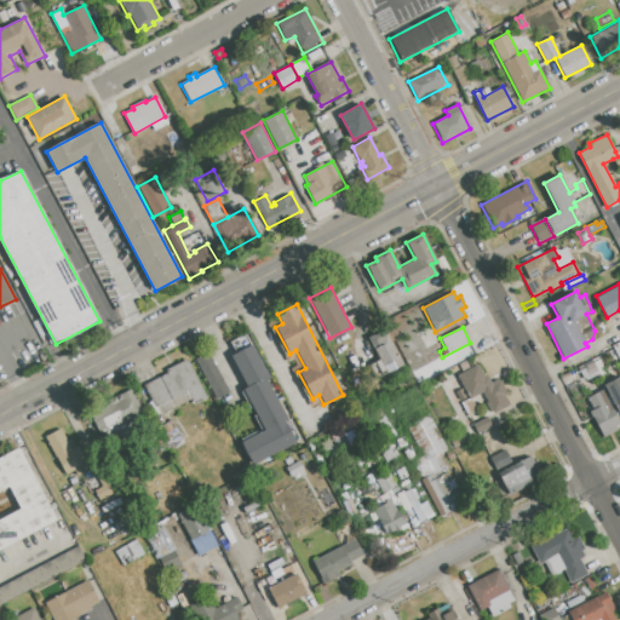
[(368,337),(386,328),(405,365),(388,374),(368,337)]
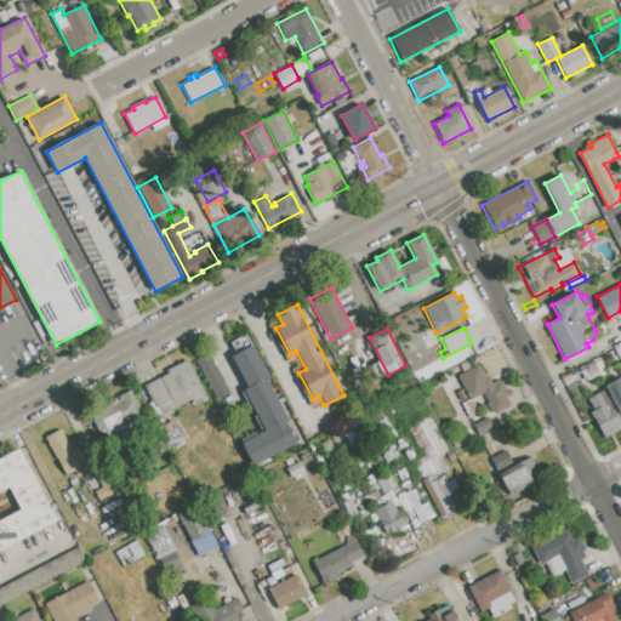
[(420,336),(431,331),(437,343),(426,349),(420,336)]
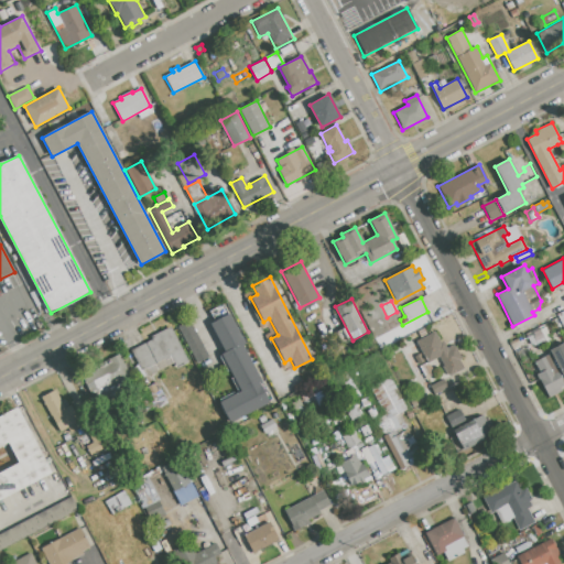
[(230,422),(219,401),(239,391),(220,355),(225,353),(210,324),(215,322),(209,311),(223,304),(228,315),(230,313),(246,344),(242,345),(262,382),(260,383),(269,401),(230,422)]
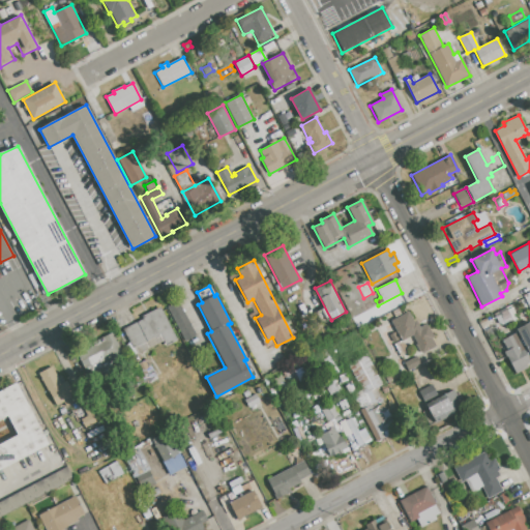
[(160,307),(177,340),(166,346),(163,342),(131,357),(118,331),(143,319),(142,317),(160,307)]
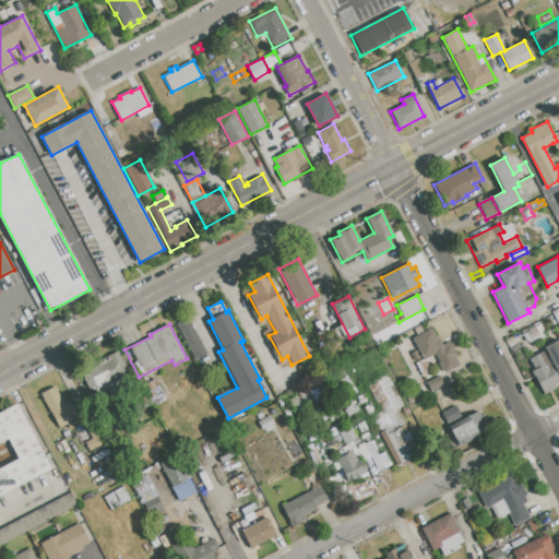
[(539,324),(546,336),(528,346),(522,333),(539,324)]
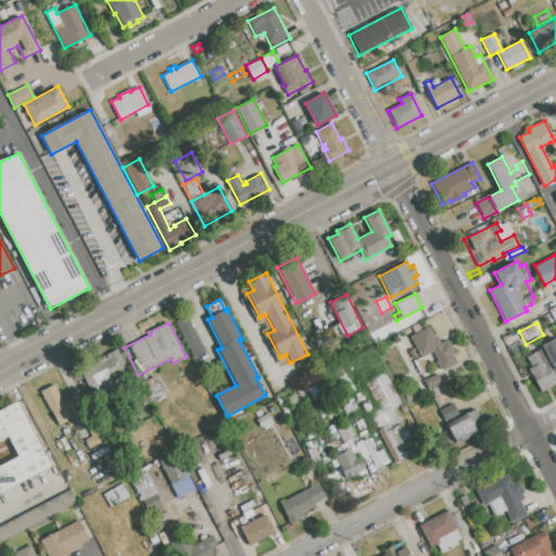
[(409,336),(428,327),(434,338),(437,337),(440,343),(447,340),(455,355),(453,356),(457,363),(441,371),(436,362),(437,361),(432,352),(421,358),(409,336)]
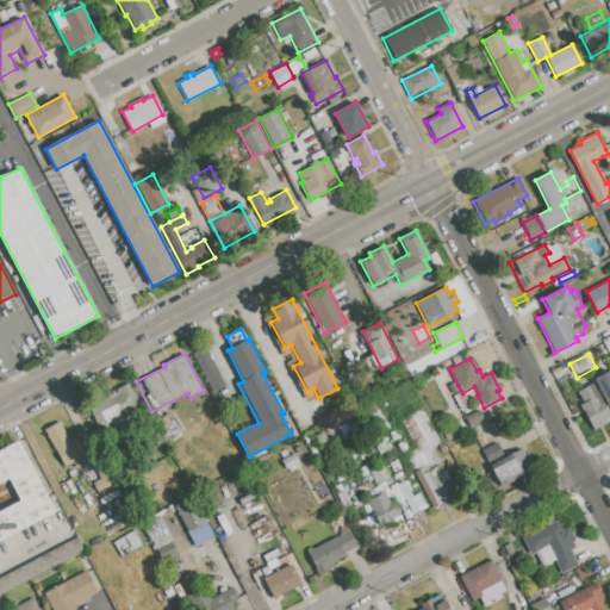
[(609,369),(609,416),(605,419),(608,423),(593,431),(580,405),(583,403),(577,392),(595,383),(592,379),(609,369)]
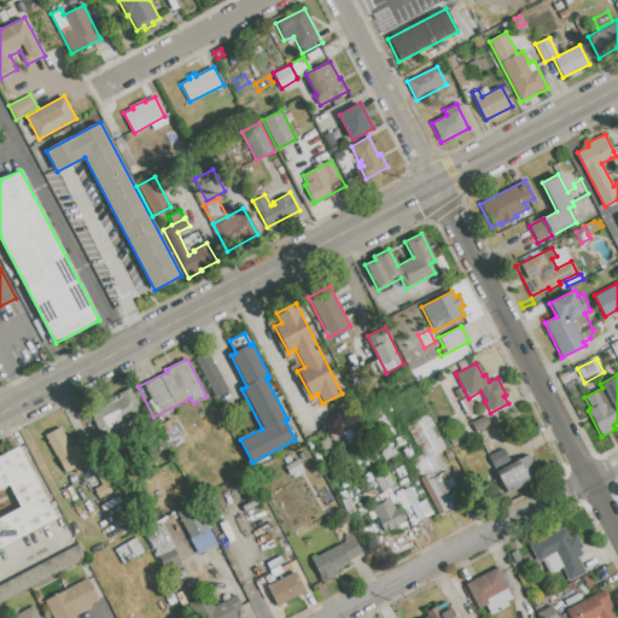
[(133,386),(146,412),(123,423),(129,436),(108,447),(88,409),(133,386)]
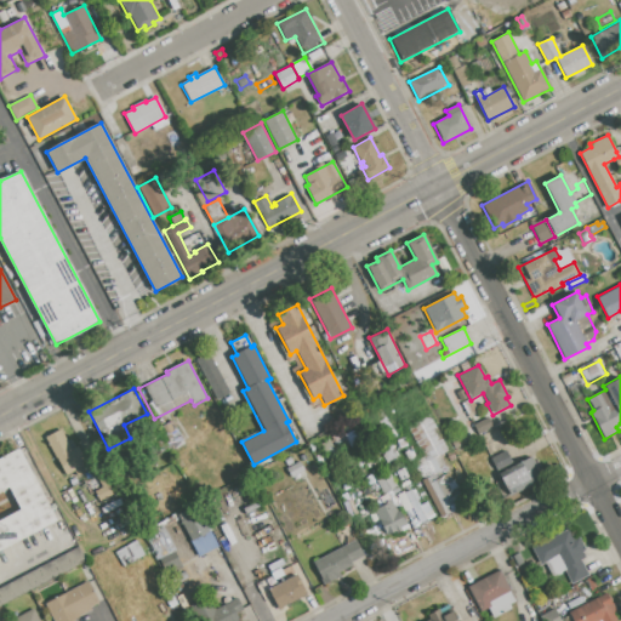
[(455,393),(462,388),(467,398),(460,402),(455,393)]
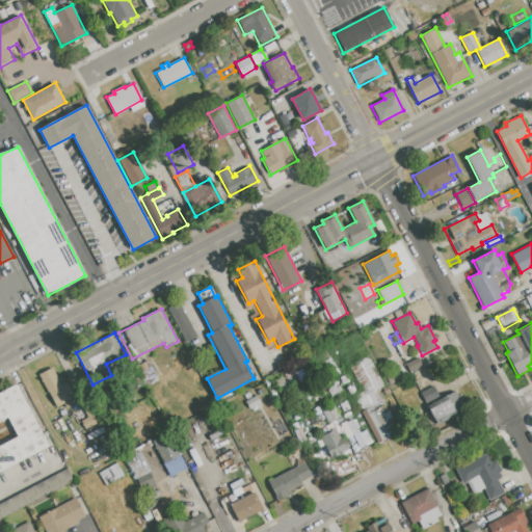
[(334,376),(319,353),(325,349),(340,373),(334,376)]
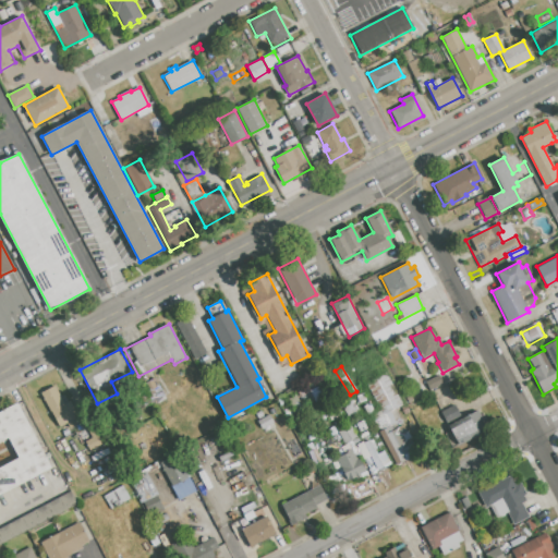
[(386,373),(402,404),(396,409),(420,456),(398,466),(371,415),(380,411),(366,384),(386,373)]
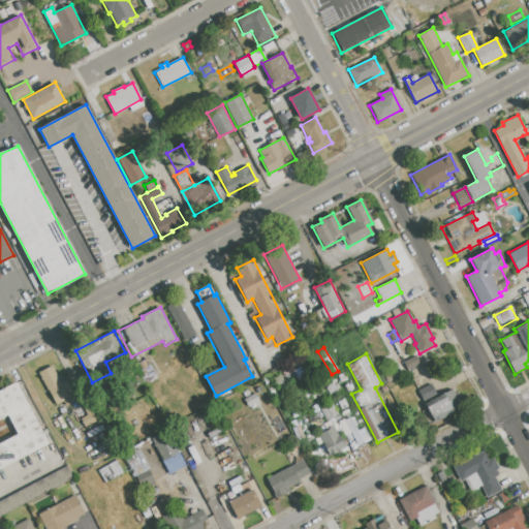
[(415,356),(419,363),(407,369),(403,363),(415,356)]
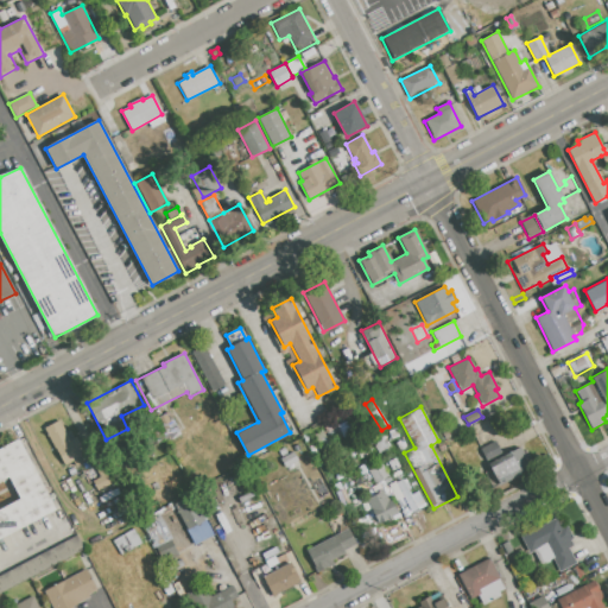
[(178,435),(169,412),(154,418),(165,441),(178,435)]
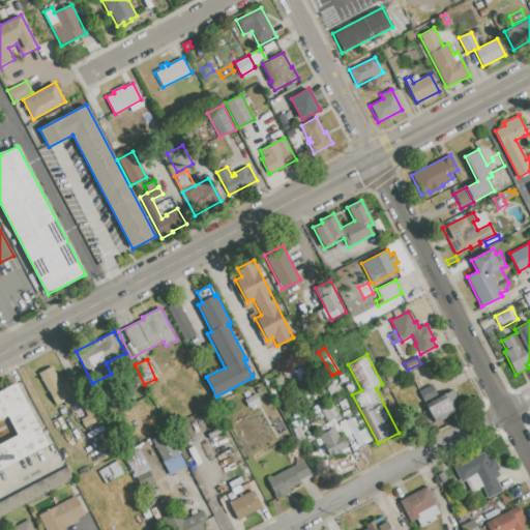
[(38,373),(53,365),(62,382),(66,380),(77,402),(64,408),(61,403),(56,406),(49,391),(48,391),(38,373)]
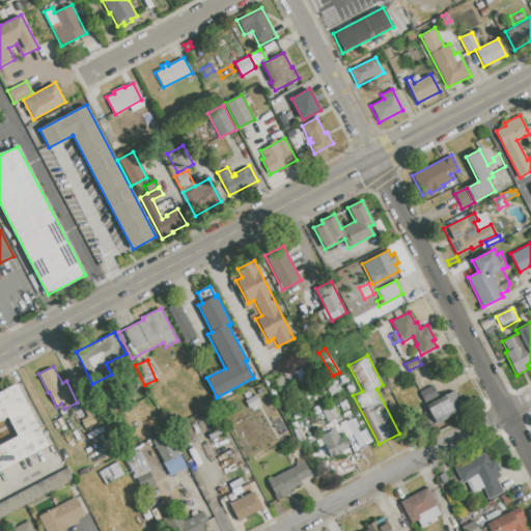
[(295,372),(304,367),(309,378),(300,383),(295,372)]
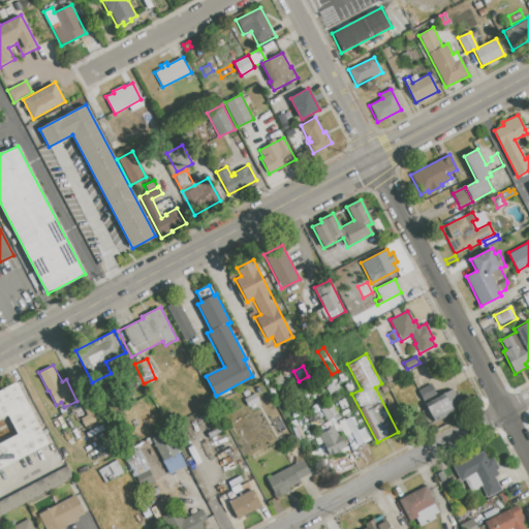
[(273,378),(280,374),(284,381),(276,385),(273,378)]
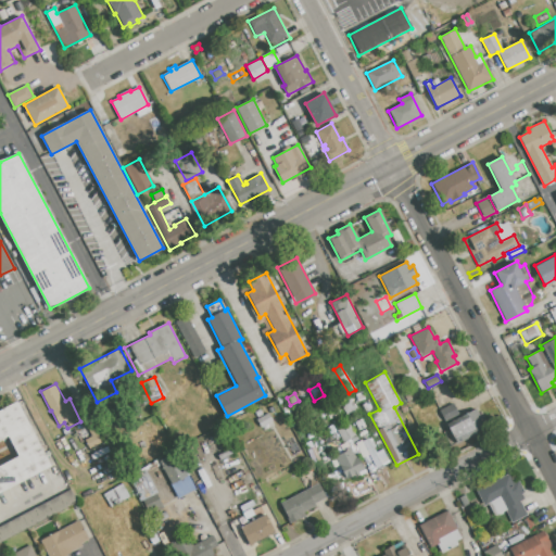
[(281,395),(285,401),(279,404),(276,399),(281,395)]
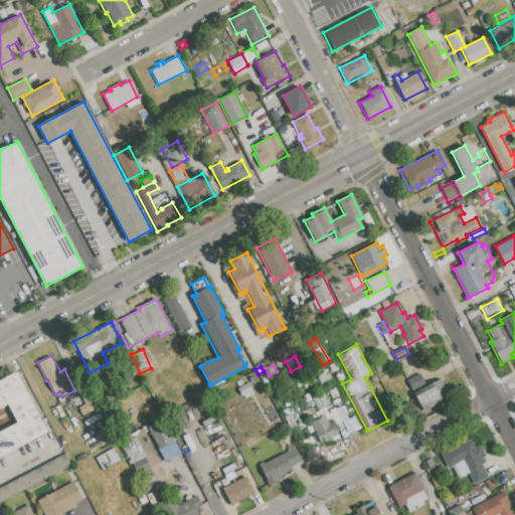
[(316,371),(323,368),(329,380),(323,383),(316,371)]
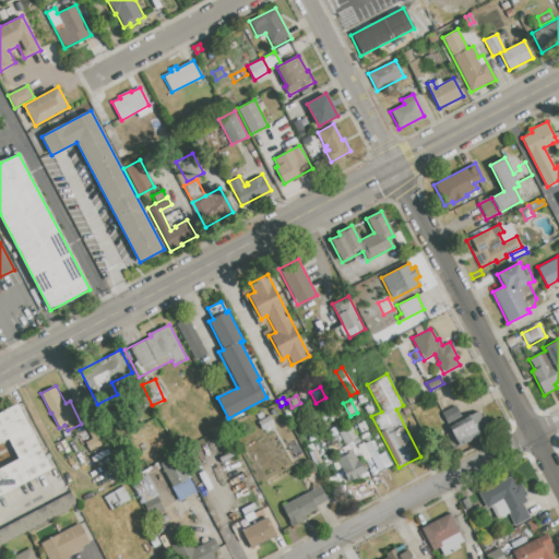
[(0,412),(16,403),(51,468),(0,496),(0,412)]
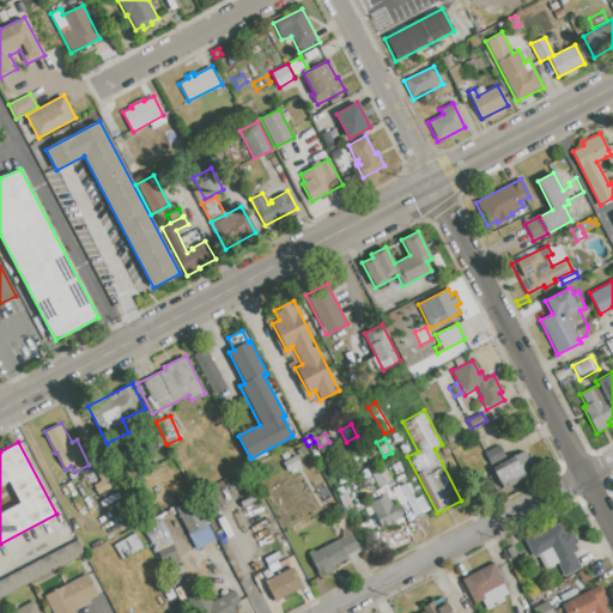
[(399,445),(406,442),(411,453),(404,455),(399,445)]
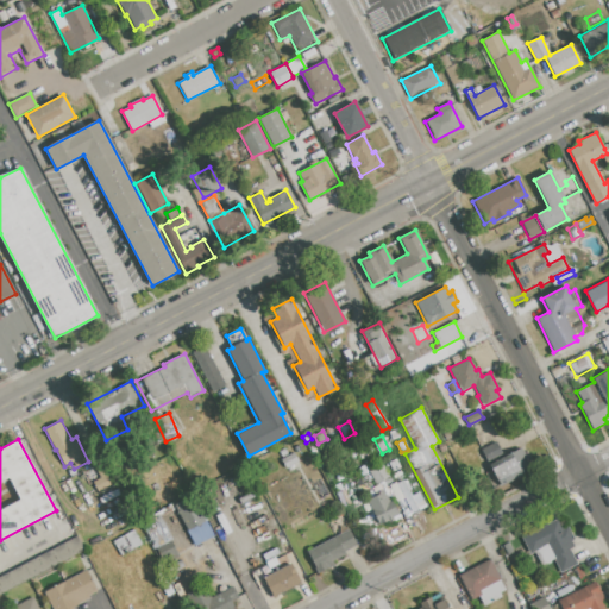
[(503,454),(488,463),(482,450),(496,441),(503,454)]
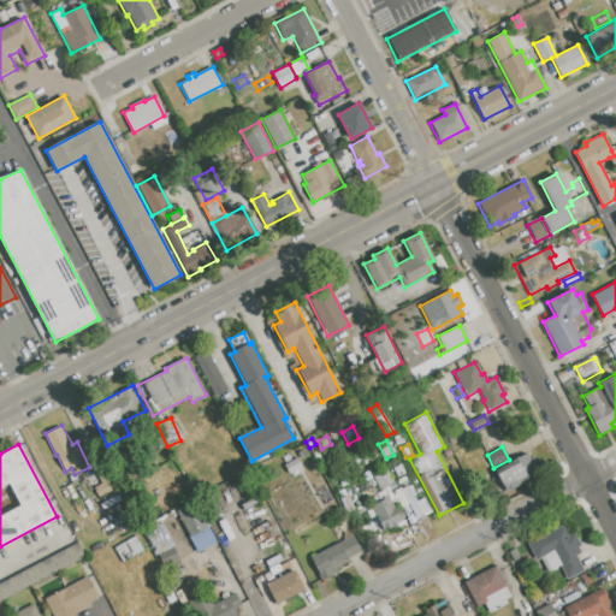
[(361,455),(369,450),(374,460),(366,465),(361,455)]
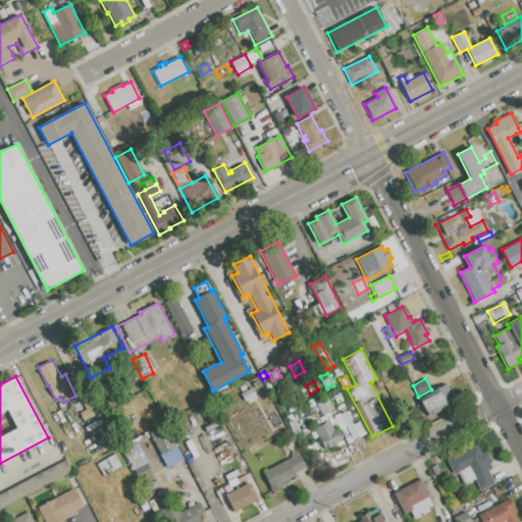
[(244,384),(247,390),(242,393),(239,386),(244,384)]
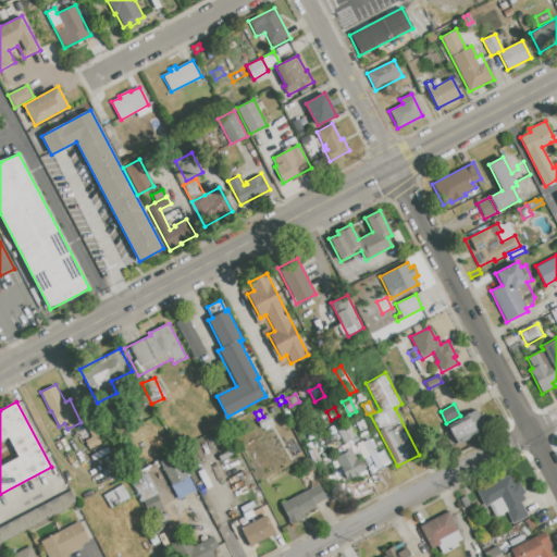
[(452,447),(444,433),(449,430),(447,425),(477,410),(480,416),(483,415),(490,428),(452,447)]
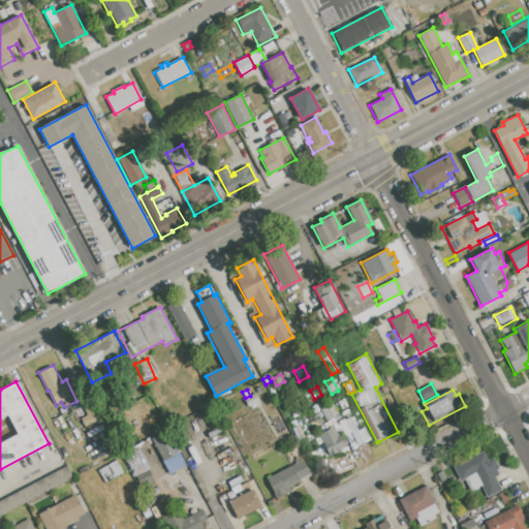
[(254,394),(258,401),(248,407),(244,400),(254,394)]
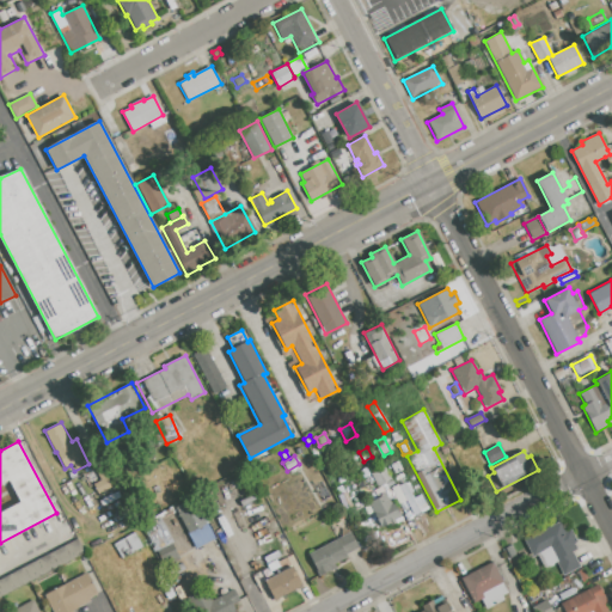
[(391,465),(398,461),(403,470),(395,473),(391,465)]
